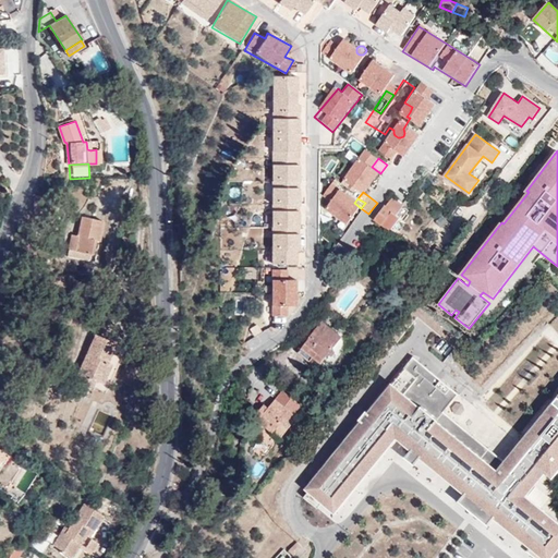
[(385,205),(375,219),(383,225),(392,211),(397,215),(403,206),(392,198),(386,206),(385,205)]
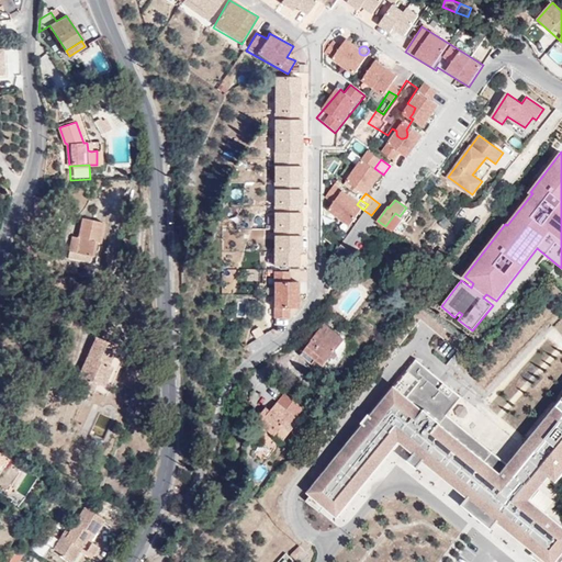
[(90,255),(89,262),(94,263),(102,223),(82,218),(79,237),(71,236),(69,250),(90,255)]
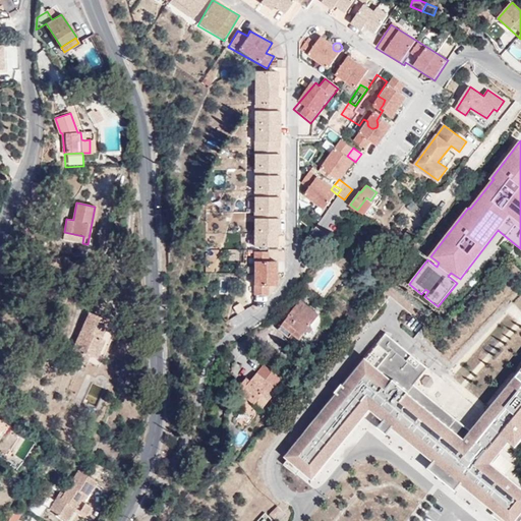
[(63,239),(82,243),(83,236),(64,232),(63,239)]
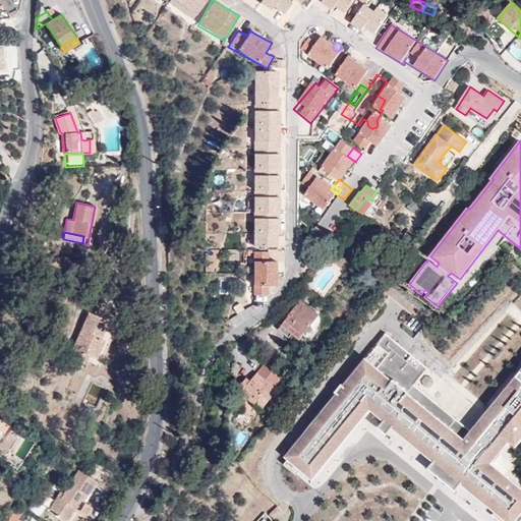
[(252,296),(269,296),(269,287),(277,287),(277,262),(268,262),(268,252),(252,252),(252,296)]
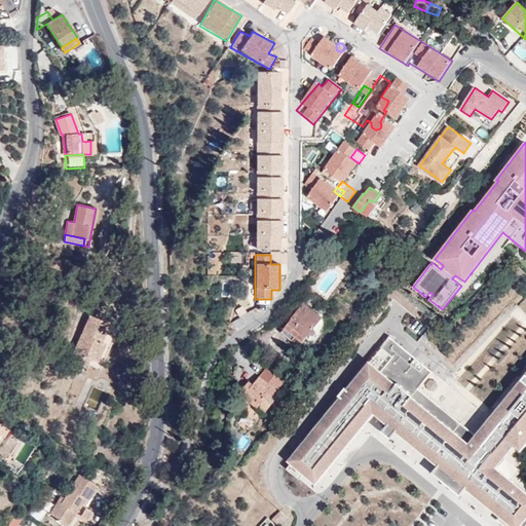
[(296,335),(304,341),(324,317),(304,303),(283,331),(289,336),(292,332),(296,335)]
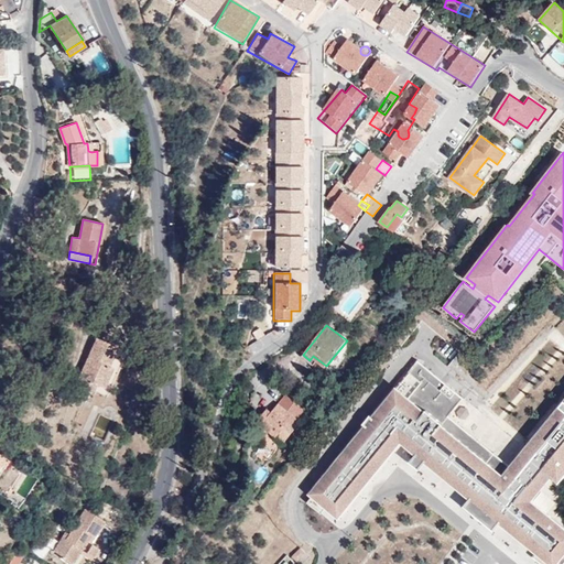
[(260,328),(242,337),(247,345),(264,336),(260,328)]
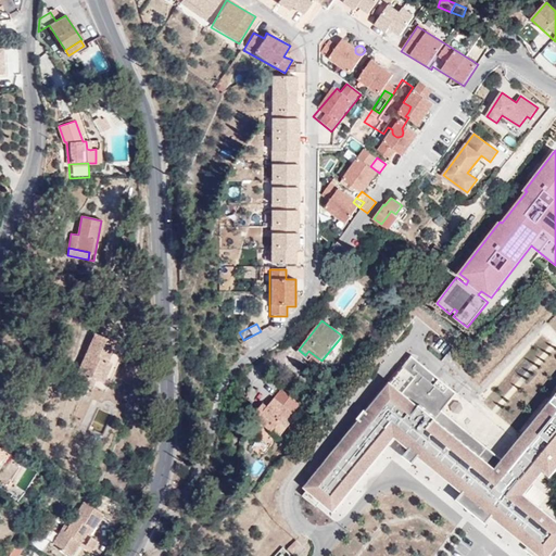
[(95,378),(92,384),(105,390),(117,364),(106,359),(111,351),(115,341),(95,332),(86,352),(89,353),(88,357),(85,355),(75,378),(86,381),(88,375),(95,378)]
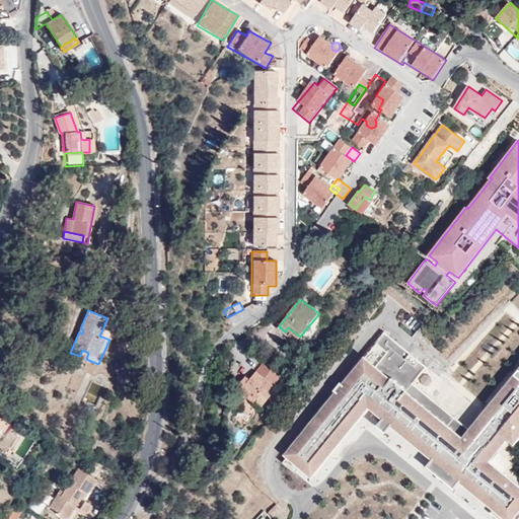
[(319,313),(300,337),(307,342),(325,318),(319,313)]
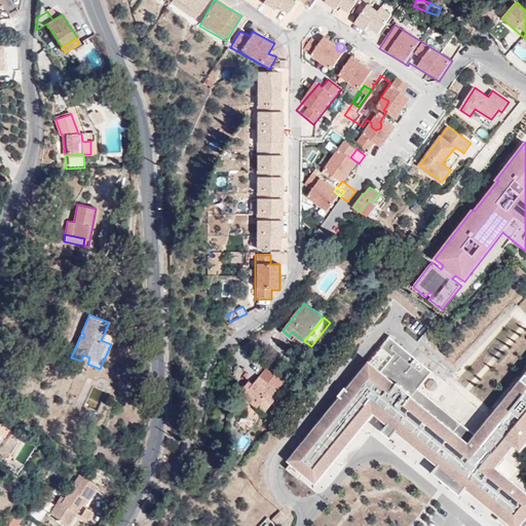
[(101,340),(111,344),(114,336),(105,332),(101,340)]
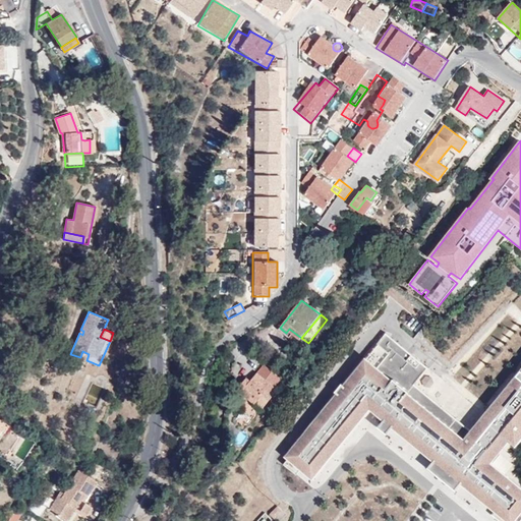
[(520,520),(520,488),(490,463),(509,441),(516,447),(520,441),(520,371),(471,431),(415,385),(428,367),(387,333),(344,385),(342,383),(336,390),(338,392),(285,454),(312,477),(370,407),(385,419),(380,426),(387,432),(393,425),(437,462),(444,469),(441,473),(448,479),(451,475),(461,482),(495,511),(490,516),(497,520),(520,520)]
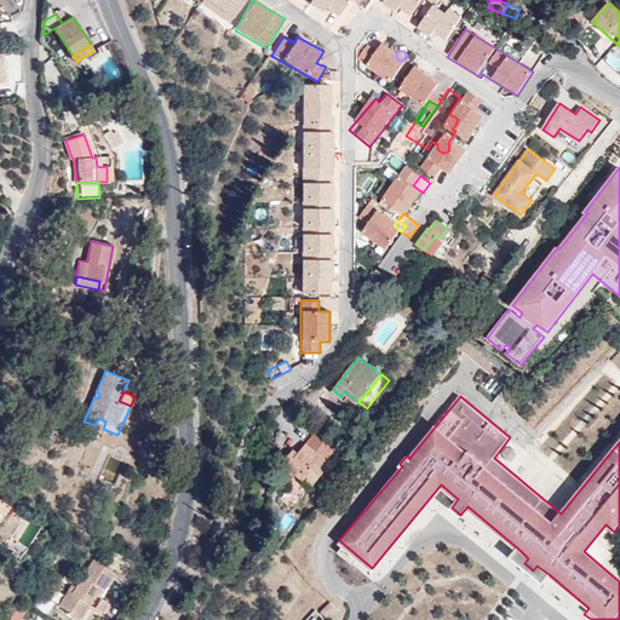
[(96,425),(103,429),(105,422),(98,418),(96,425)]
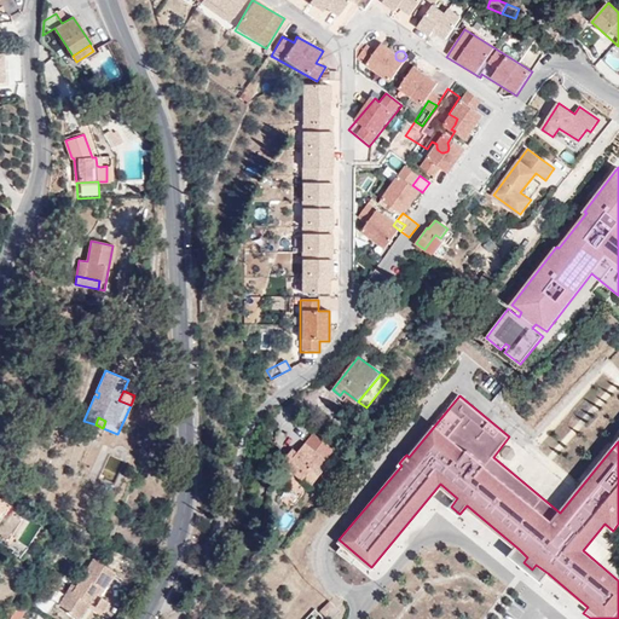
[(295,457),(290,453),(283,462),(312,486),(324,470),(320,467),(341,441),(322,426),(299,453),(295,457)]
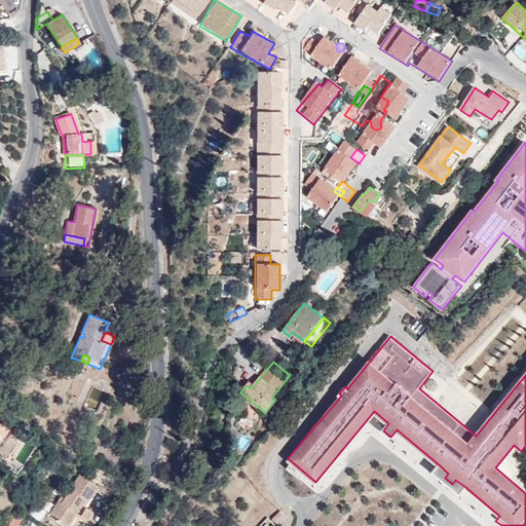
[(0,441),(8,428),(0,422),(0,441)]
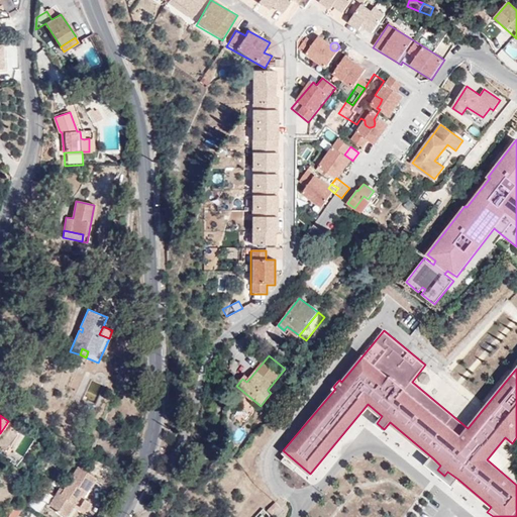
[(451,486),(457,479),(447,472),(444,476),(437,470),(440,466),(433,458),(427,466),(451,486)]
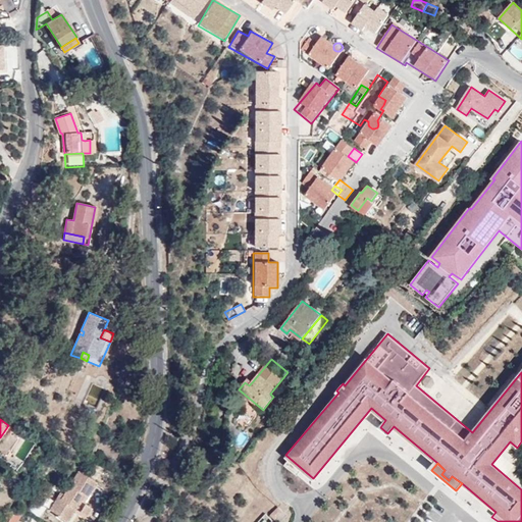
[(58,507),(54,513),(57,515),(56,516),(65,521),(66,521),(75,508),(77,505),(84,496),(87,497),(96,482),(80,471),(64,494),(61,492),(54,504),(58,507)]
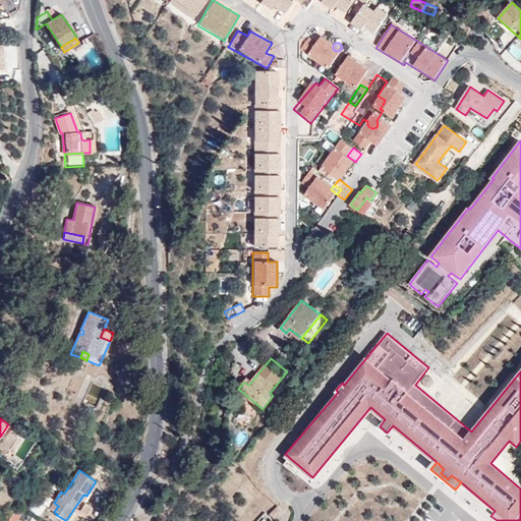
[(50,509),(54,512),(58,506),(54,503),(50,509)]
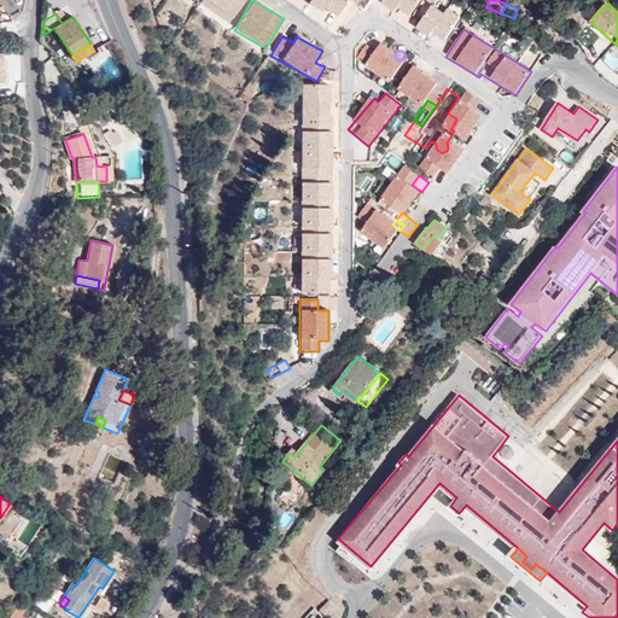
[(98,601),(95,606),(103,610),(108,601),(100,596),(98,601)]
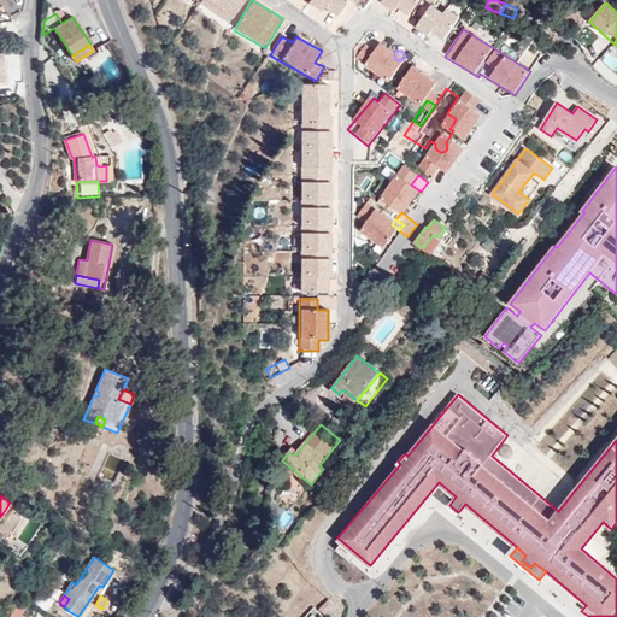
[(328,599),(318,609),(325,616),(335,605),(328,599)]
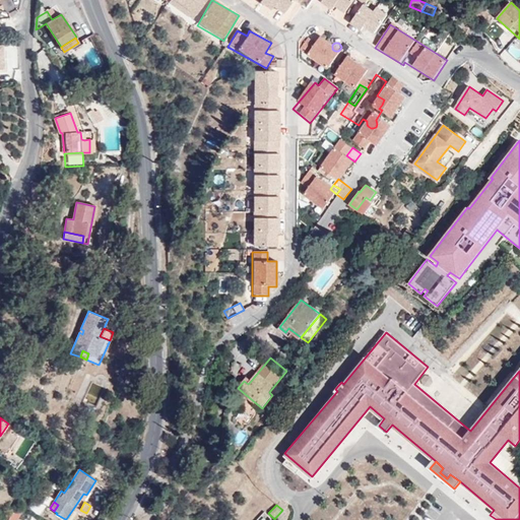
[(14,511),(7,519),(16,519),(20,515),(14,511)]
